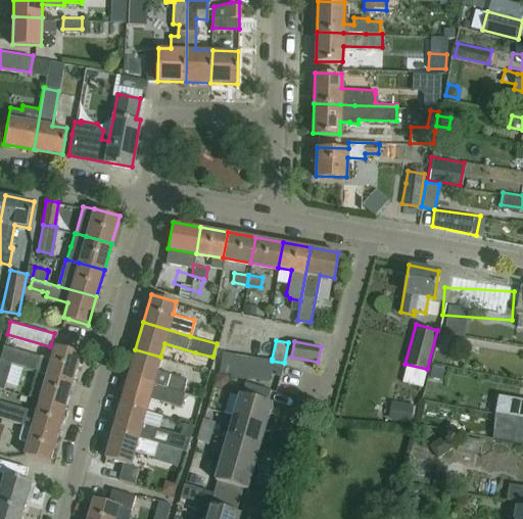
[(3,344),(0,355),(0,358),(10,361),(47,372),(73,379),(81,351),(60,346),(55,344),(51,359),(3,344)]
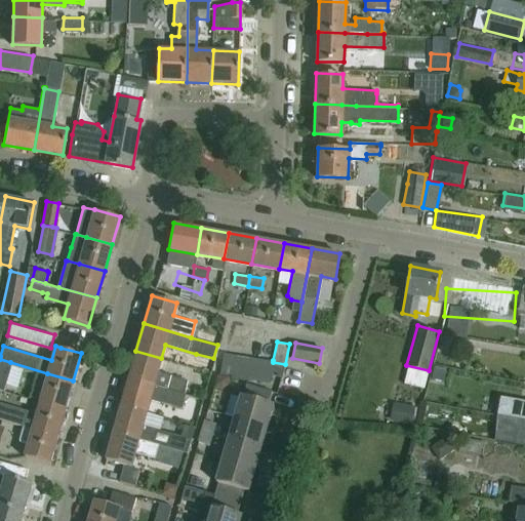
[(158,370),(161,358),(135,351),(128,377),(183,392),(187,378),(158,370)]
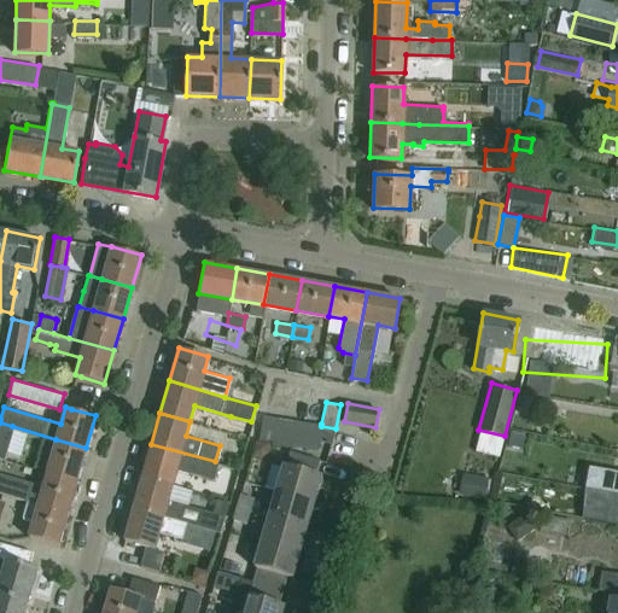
[(274,441),(278,415),(263,413),(258,438),(274,441)]
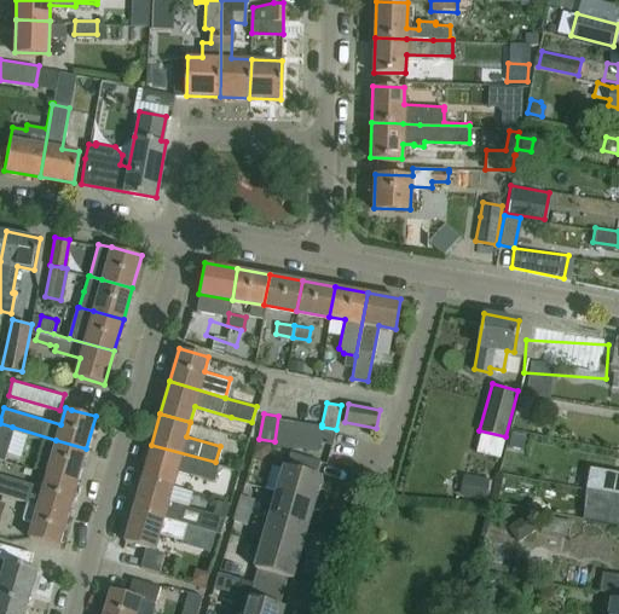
[(289,444),(293,420),(278,416),(275,441),(289,444)]
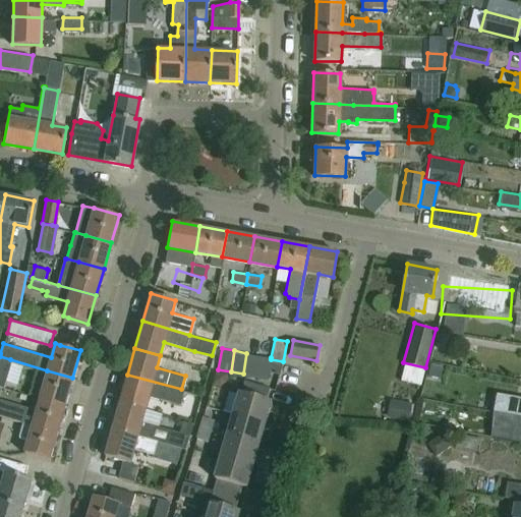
[(254,376),(258,355),(246,353),(243,374),(254,376)]
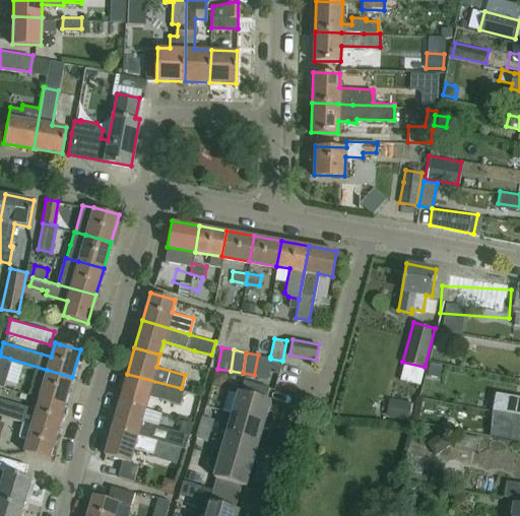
[(266,377),(270,359),(270,357),(258,355),(254,375),(266,377)]
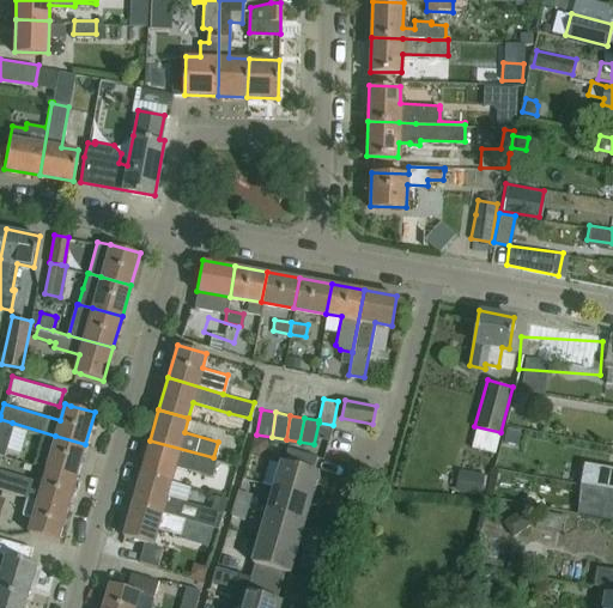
[(0,453),(4,454),(12,423),(0,419),(0,453)]
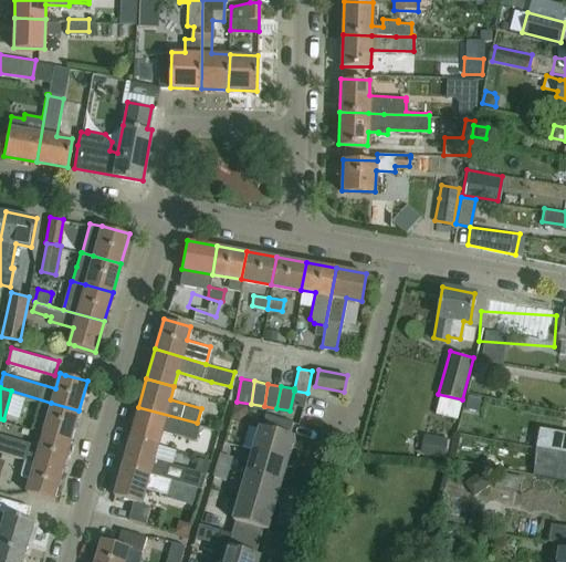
[(307,404),(334,416),(342,399),(314,388),(307,404)]
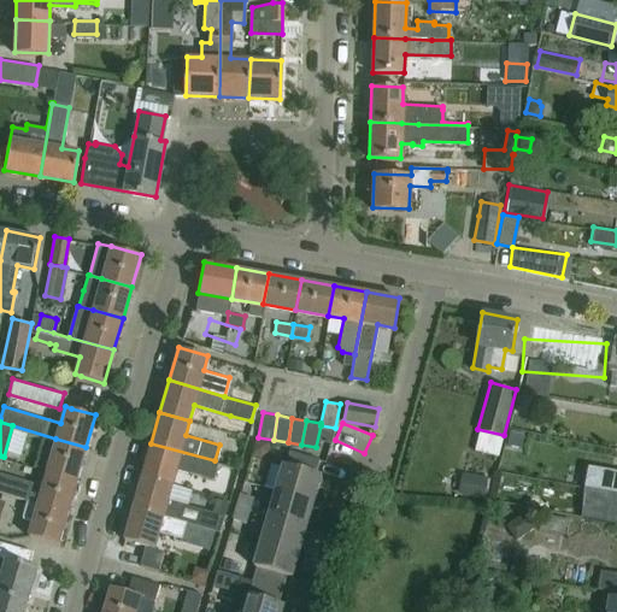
[(510,427),(506,441),(521,445),(523,429),(510,427)]
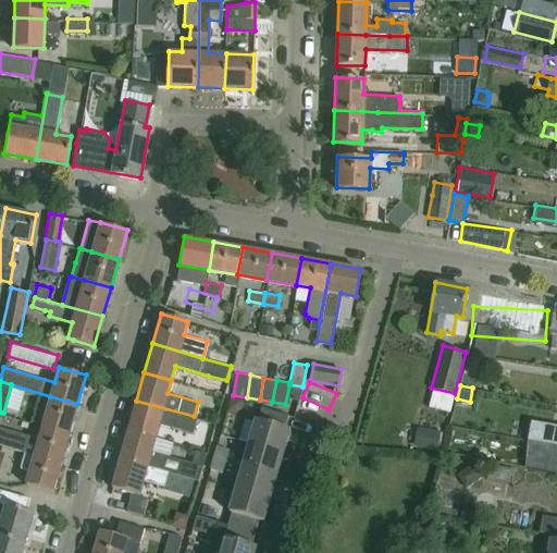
[(69,432),(77,404),(50,396),(42,425),(69,432)]
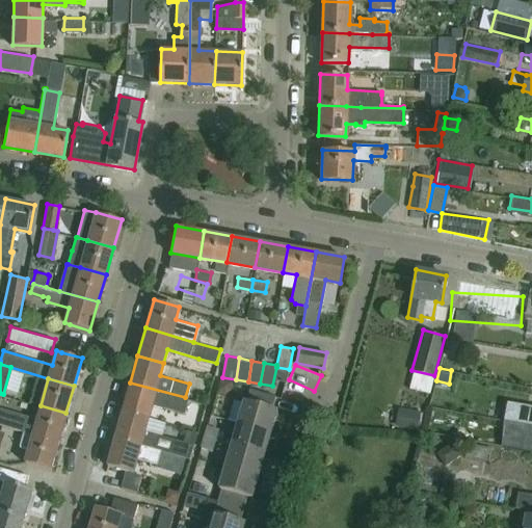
[(188,398),(185,397),(130,383),(122,410),(148,417),(152,402),(163,406),(184,413),(188,398)]
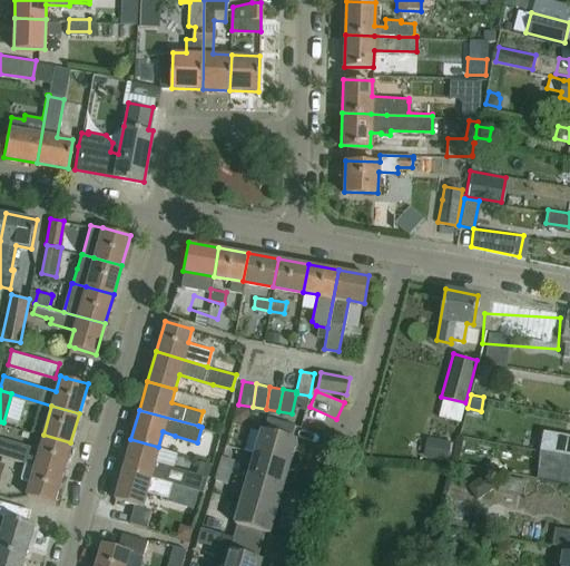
[(244,449),(254,451),(290,462),(296,438),(291,437),(294,423),(267,416),(263,429),(261,428),(261,429),(249,427),(244,449)]
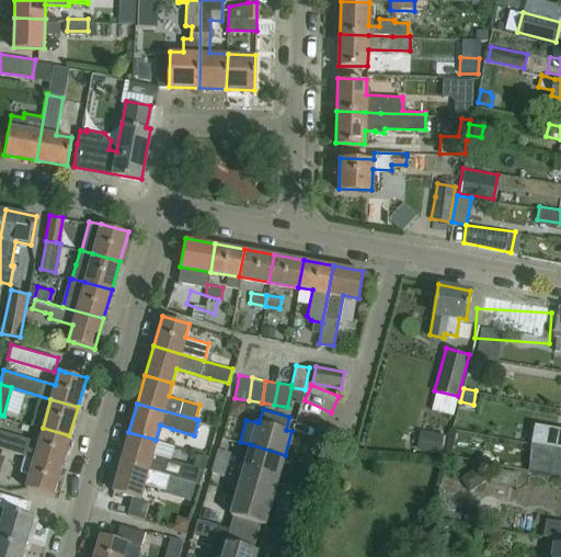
[(560,427),(535,422),(531,442),(560,446),(560,427)]
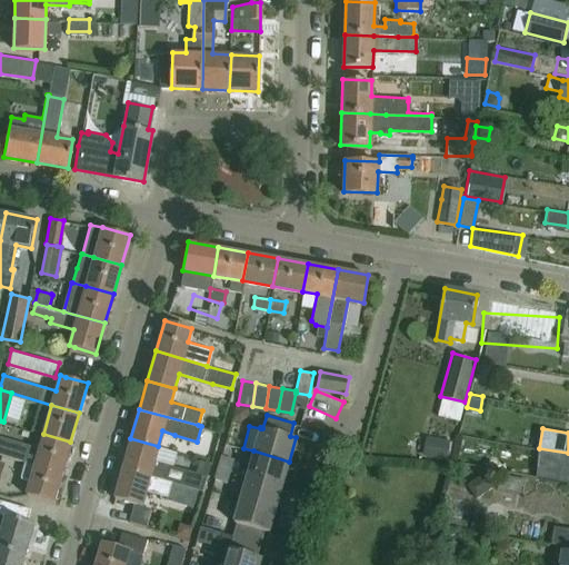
[(70,442),(43,434),(39,448),(0,437),(0,453),(25,461),(62,472),(70,442)]
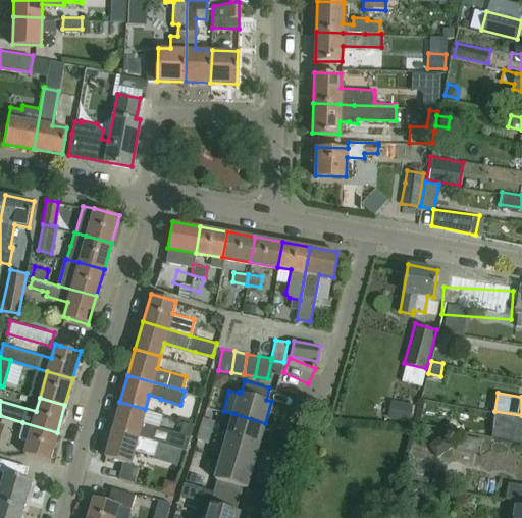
[(141,422),(145,409),(119,402),(112,428),(137,435),(148,438),(158,443),(159,439),(186,448),(189,435),(141,422)]
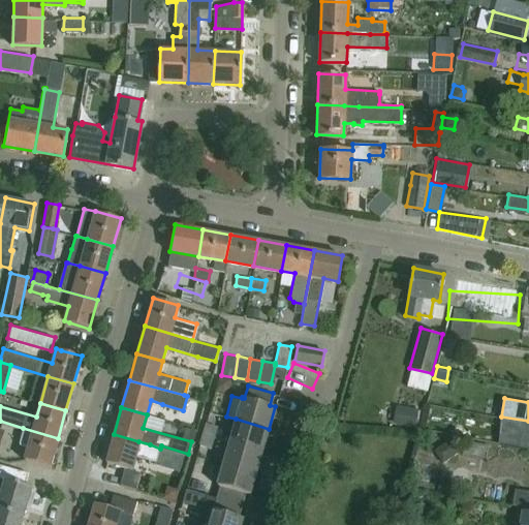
[(262,450),(269,429),(236,419),(229,440),(262,450)]
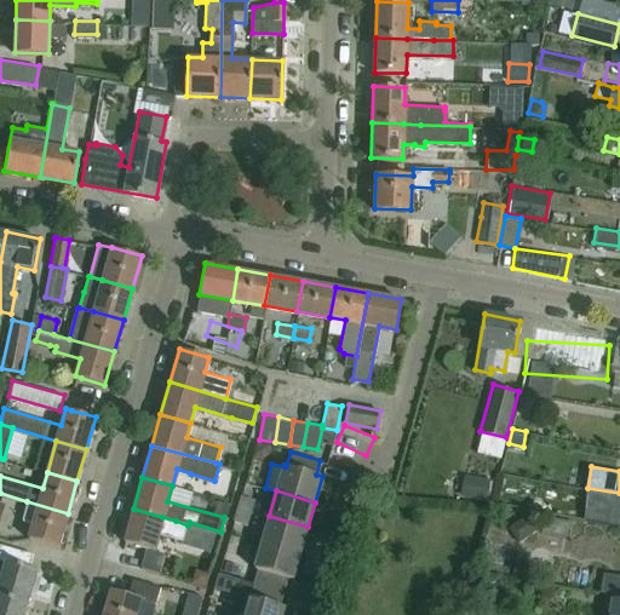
[(237,507),(250,510),(253,498),(241,494),(237,507)]
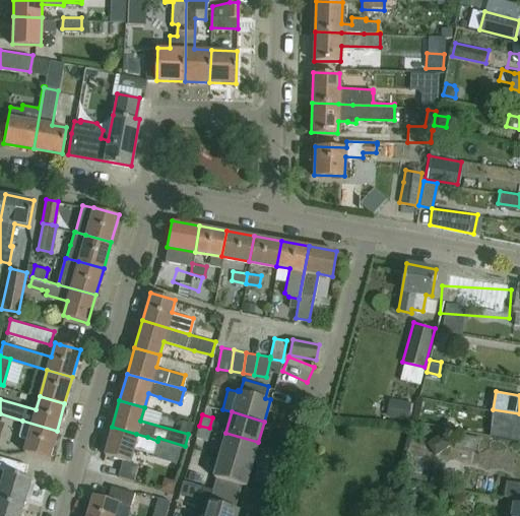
[(57,431),(22,421),(19,435),(27,437),(23,450),(29,452),(49,458),(57,431)]
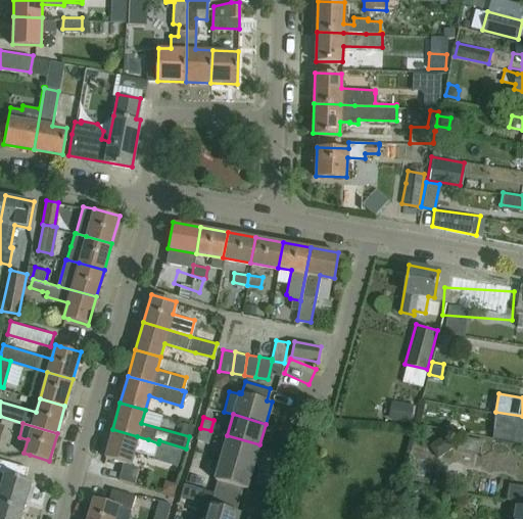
[(207,441),(210,430),(200,428),(197,438),(207,441)]
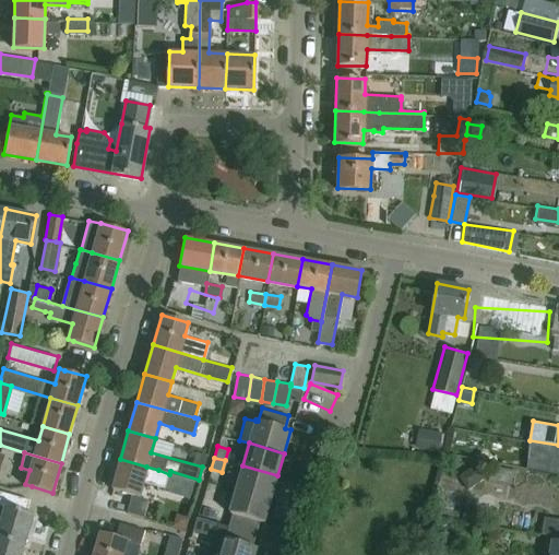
[(146,467),(120,459),(111,488),(133,494),(138,495),(142,480),(155,483),(154,484),(166,487),(169,474),(158,470),(146,467)]
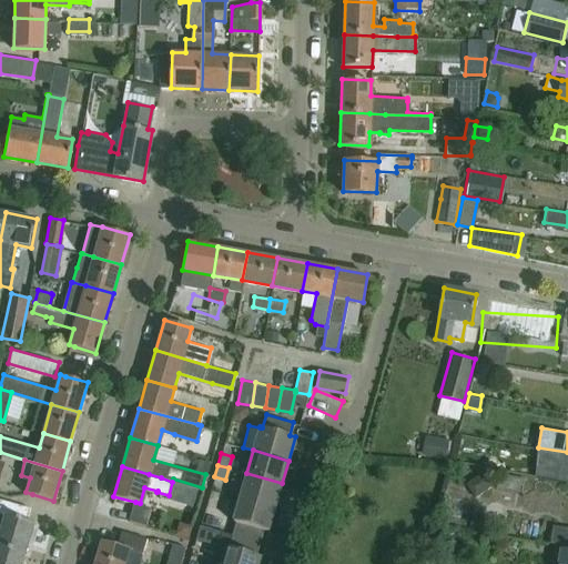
[(275,506),(282,483),(246,473),(240,496),(275,506)]
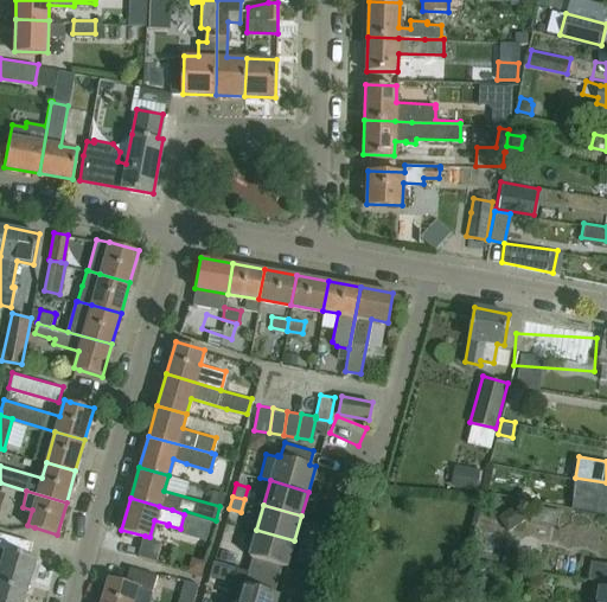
[(286,565),(294,540),(256,530),(246,569),(248,570),(276,578),(281,564),(286,565)]
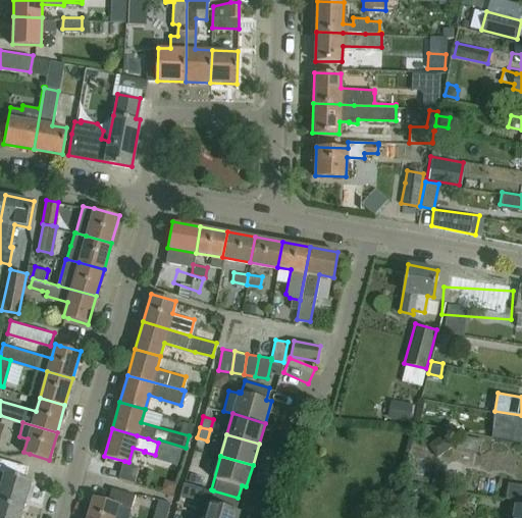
[(0,502),(22,509),(31,479),(24,477),(28,466),(8,460),(0,458),(0,470),(3,471),(0,483),(0,502)]
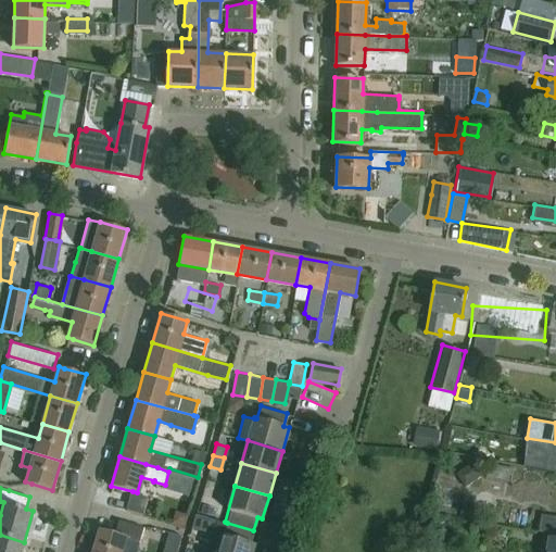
[(202,500),(198,512),(212,516),(215,503),(202,500)]
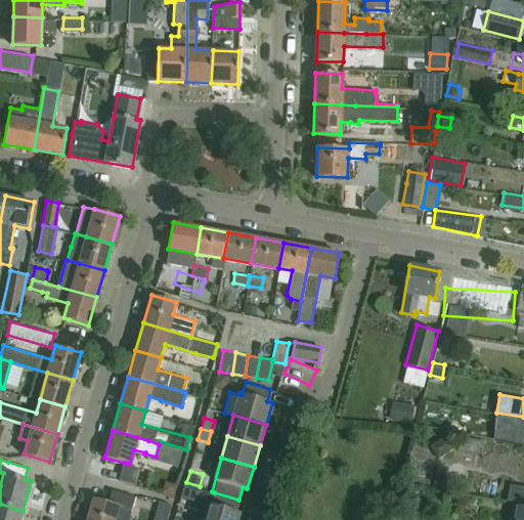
[(523,485),(509,483),(510,479),(500,477),(497,497),(507,499),(523,501),(523,485)]
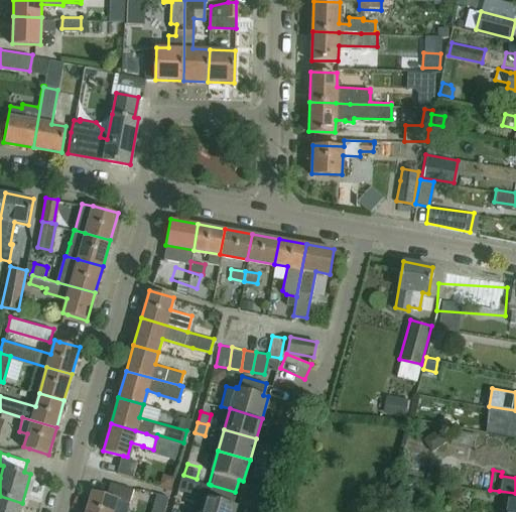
[(85,511),(113,511),(118,498),(129,501),(133,488),(110,481),(106,494),(92,490),(85,511)]
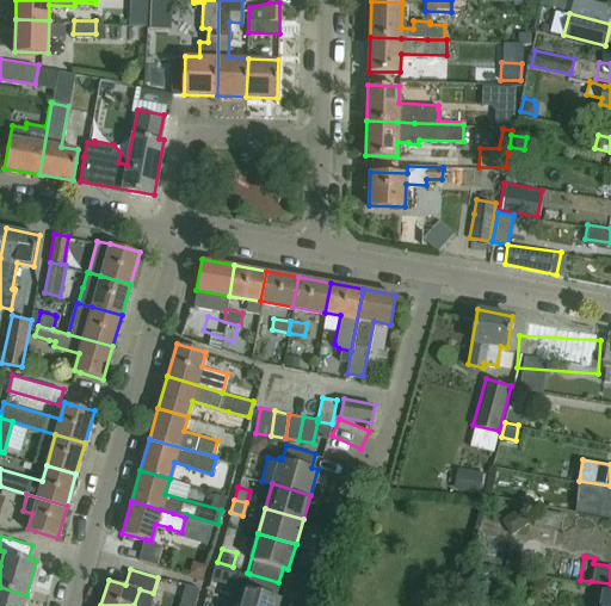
[(227,605),(277,605),(281,598),(275,595),(278,582),(250,574),(247,573),(239,570),(227,605)]
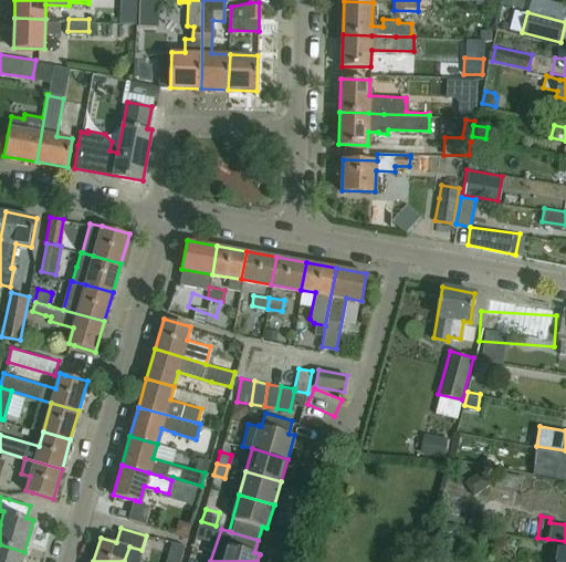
[(0,561),(20,561),(24,552),(0,544),(0,561)]
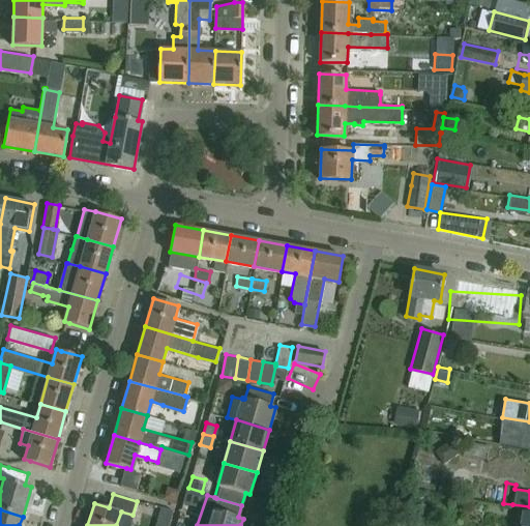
[(529,525),(529,512),(522,510),(519,525),(529,525)]
